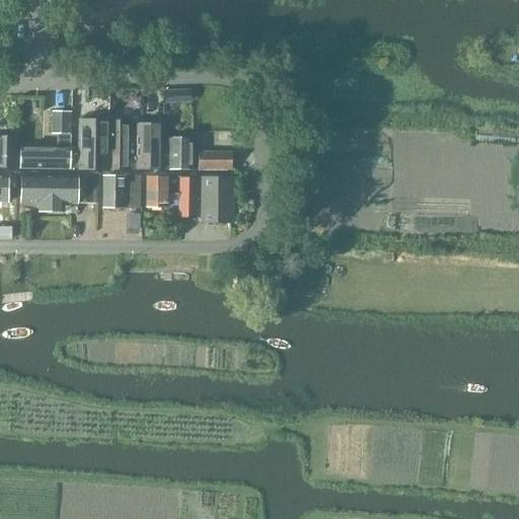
[(176,91),(164,91),(164,103),(176,103),(176,91)]
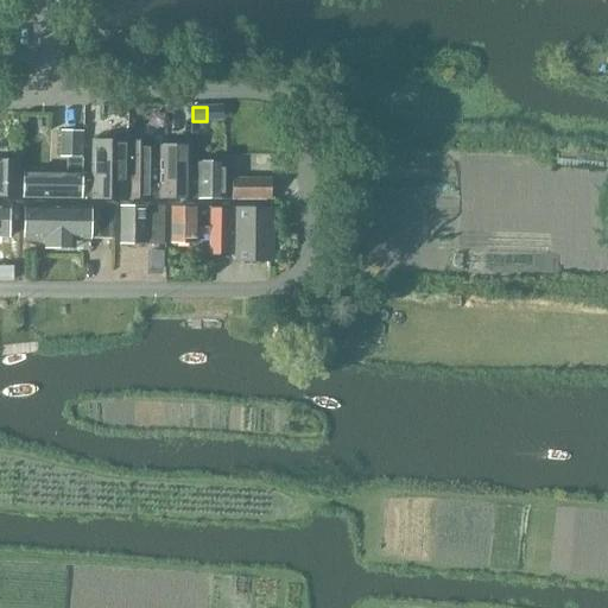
[(84,131),(62,131),(62,156),(84,156),(84,131)]
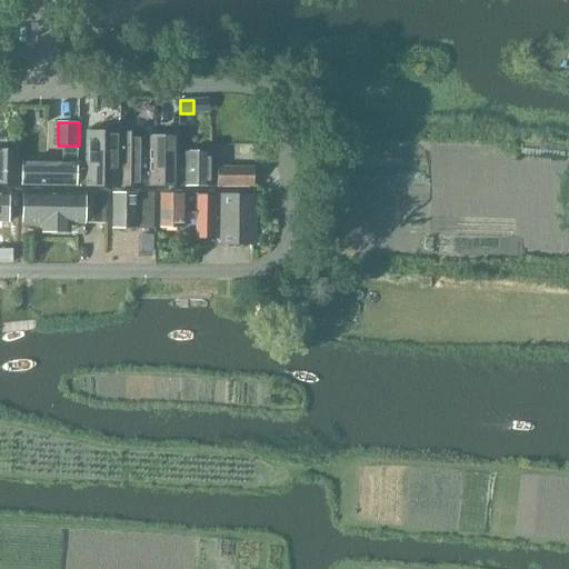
[(118,187),(119,133),(88,133),(87,187),(118,187)]
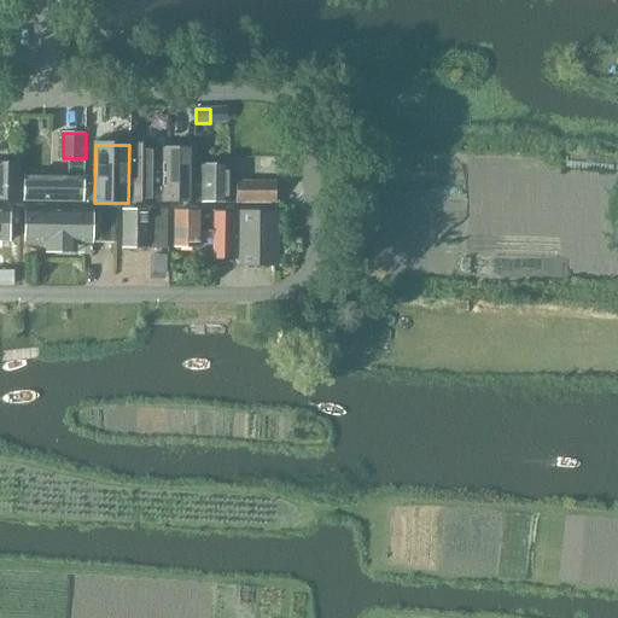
[(150,202),(162,203),(194,203),(194,182),(194,149),(162,149),(162,150),(151,150),(151,145),(132,145),(132,203),(150,203),(150,202)]
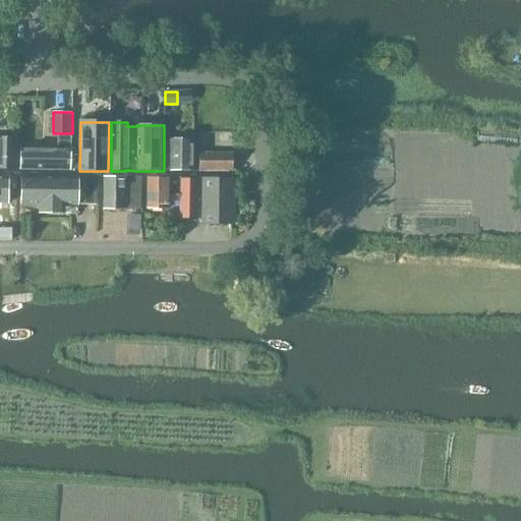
[(477,145),(516,147),(517,134),(478,132),(477,145)]
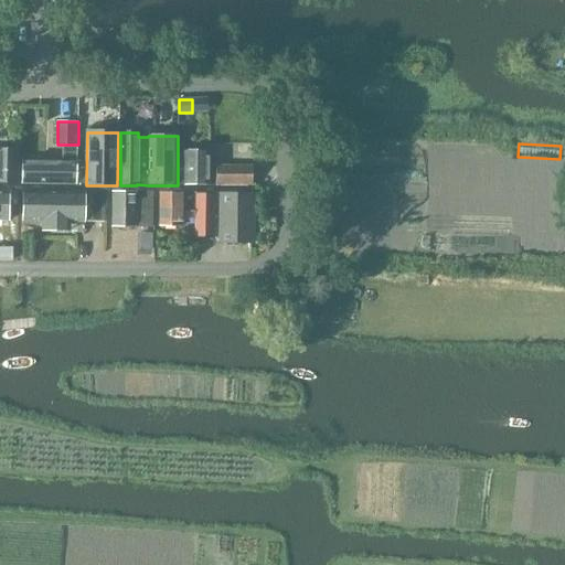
[(75,184),(76,149),(63,148),(63,162),(22,161),(22,184),(75,184)]
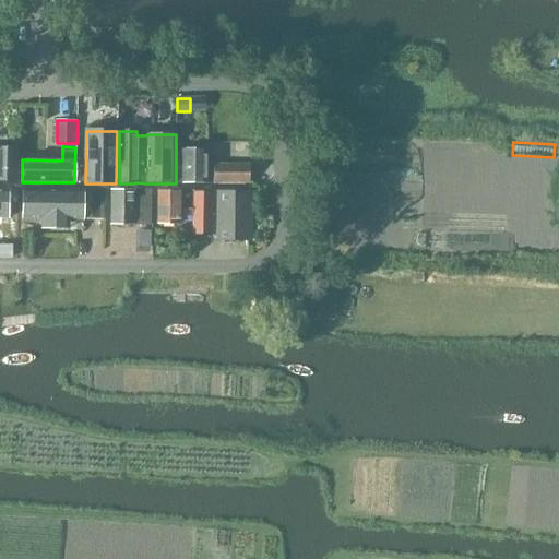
[(0,181),(18,181),(18,149),(0,149),(0,181)]
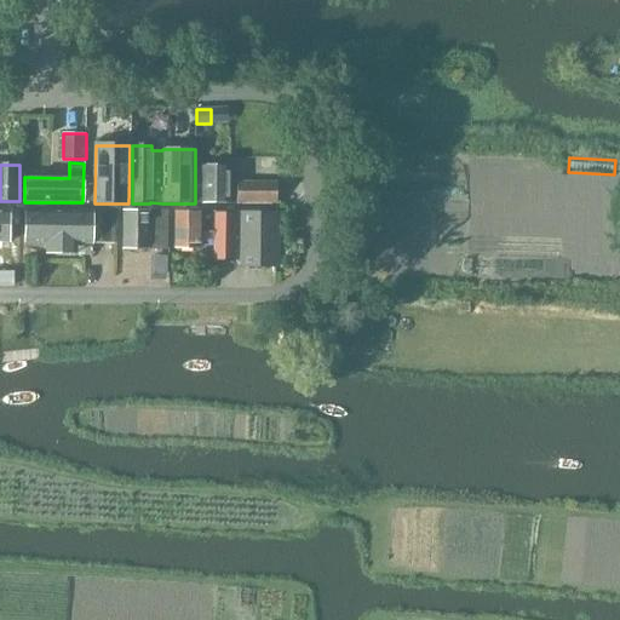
[(230,167),(201,167),(201,183),(195,183),(195,204),(230,204),(230,167)]
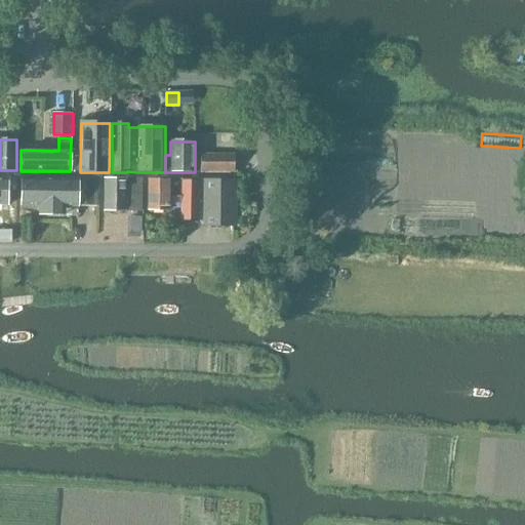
[(234,173),(234,155),(200,155),(200,172),(234,173)]
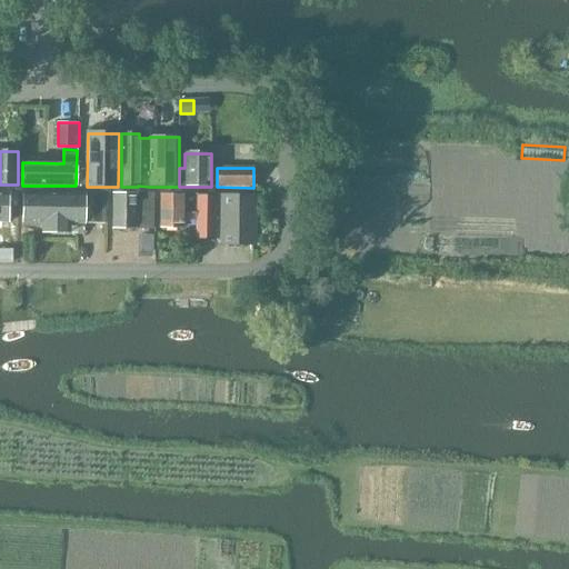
[(18,207),(18,193),(0,192),(0,222),(9,222),(9,207),(18,207)]
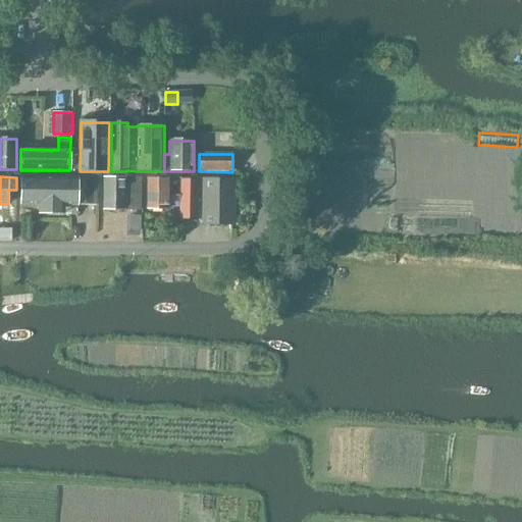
[(21,177),(20,205),(39,205),(39,213),(63,214),(63,205),(96,206),(96,178),(21,177)]
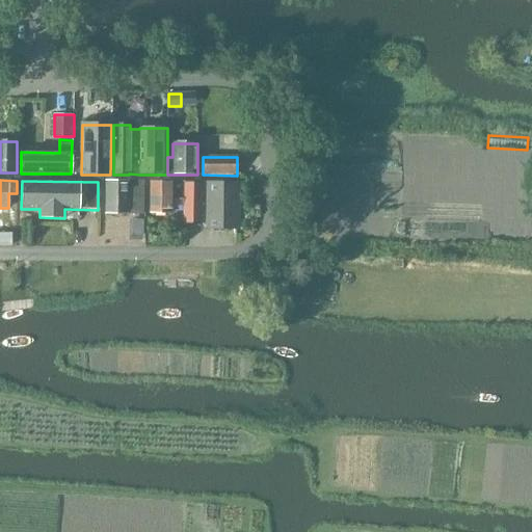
[(143,214),(143,182),(106,182),(106,214),(143,214)]
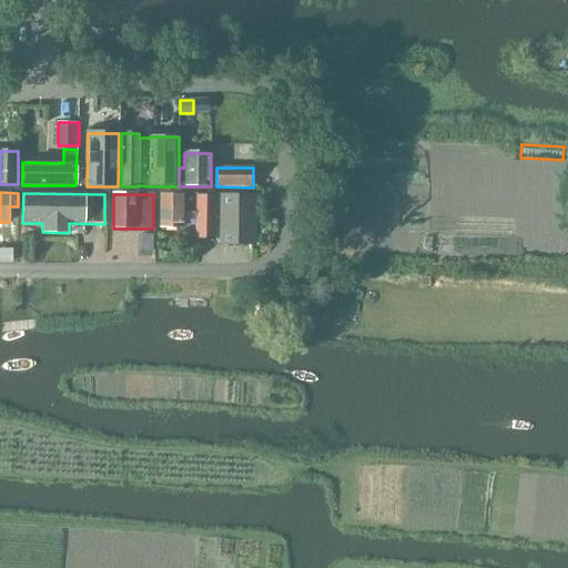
[(214,240),(214,195),(160,194),(160,227),(183,227),(183,221),(196,221),(196,240),(214,240)]
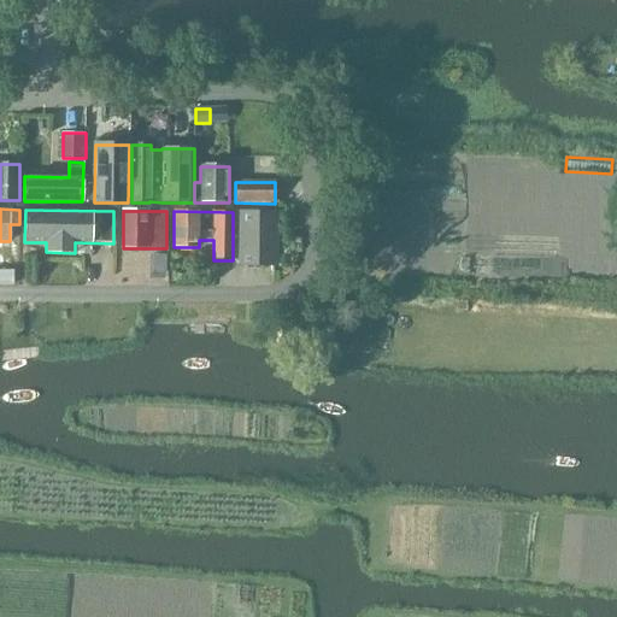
[(277,266),(277,254),(277,212),(239,212),(239,265),(277,266)]
